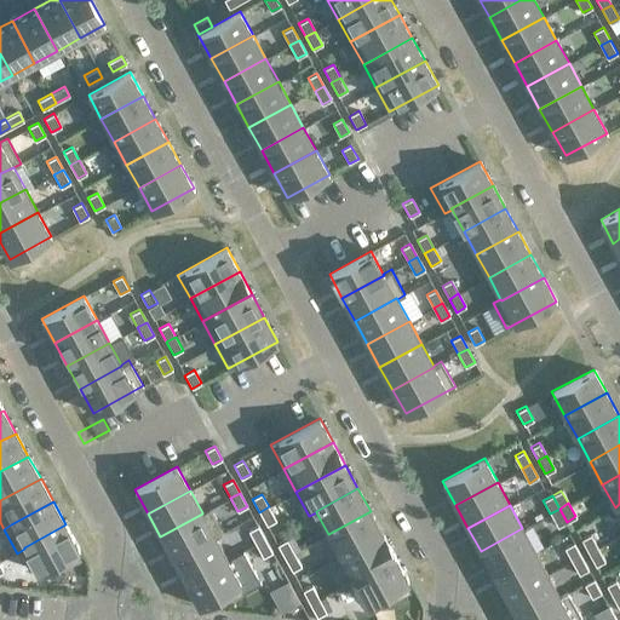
[(276,520),(269,506),(259,512),(267,526),(276,520)]
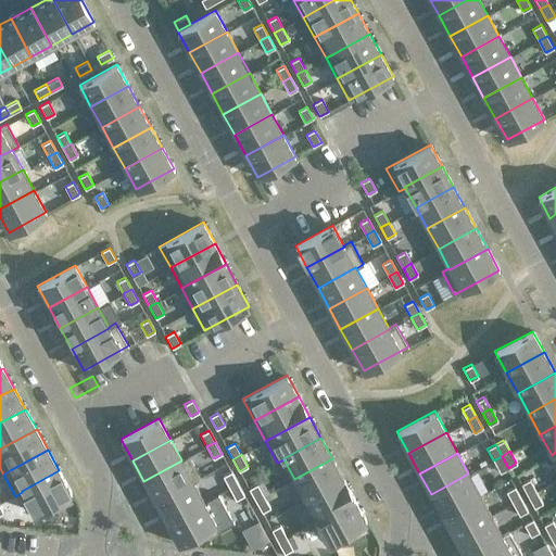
[(181,459),(181,460),(143,481),(155,502),(192,481),(193,482),(200,478),(188,455),(181,459)]
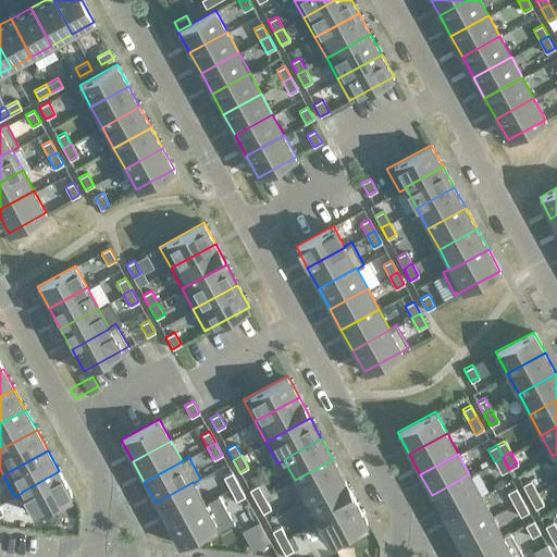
[(509,469),(503,457),(494,461),(500,473),(509,469)]
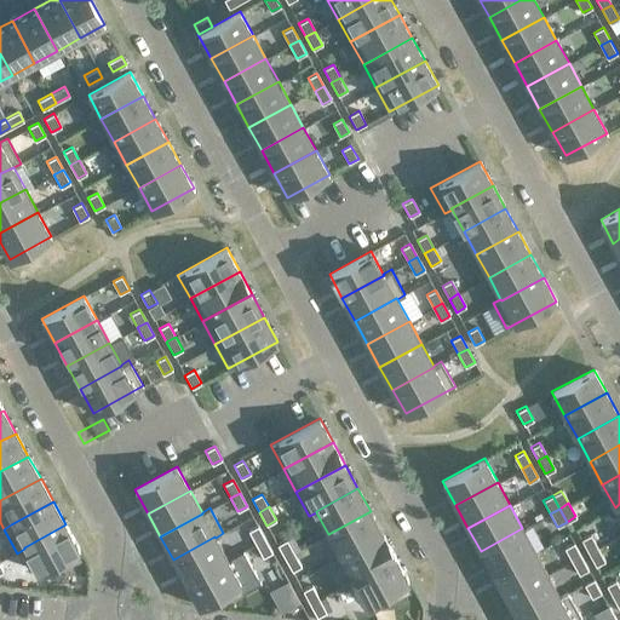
[(328,534),(340,557),(383,534),(371,511),(328,534)]
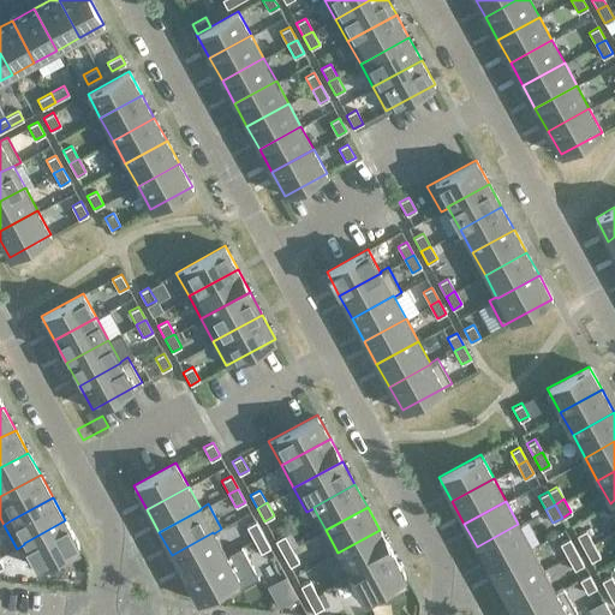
[(78,544),(65,520),(24,543),(24,544),(37,567),(59,555),(64,563),(81,554),(76,547),(78,544)]
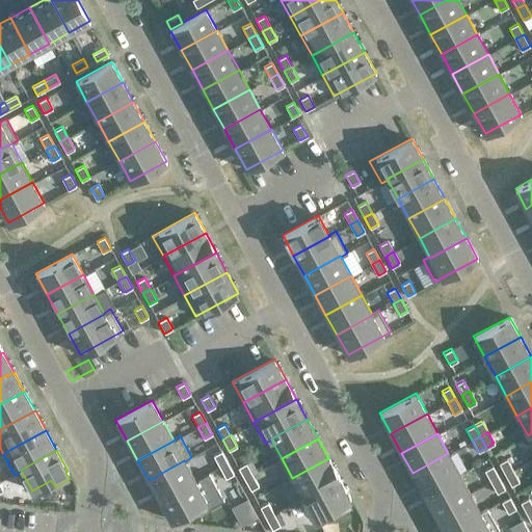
[(221,451),(213,455),(219,467),(228,462),(221,451)]
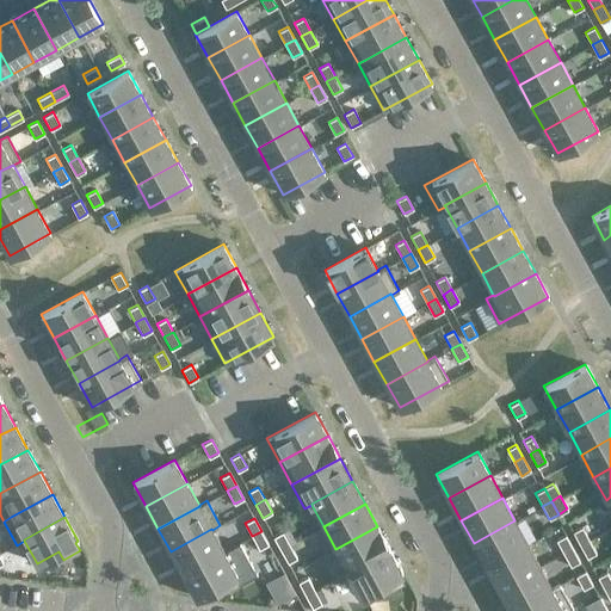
[(474,543),(486,566),(528,543),(514,520),(474,543)]
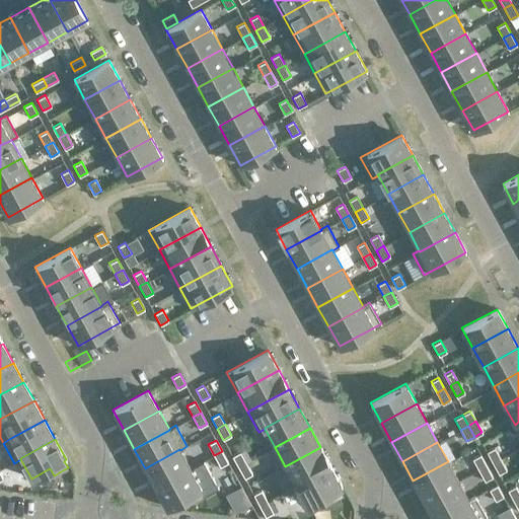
[(330,466),(320,447),(285,466),(296,486),(330,466)]
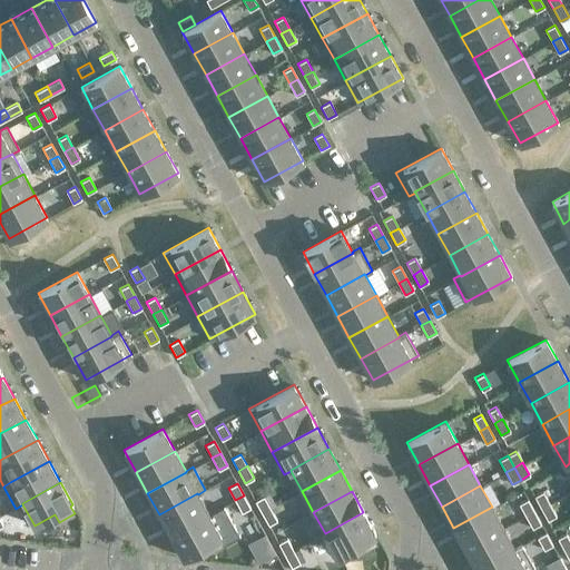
[(542,491),(533,495),(540,508),(549,503),(542,491)]
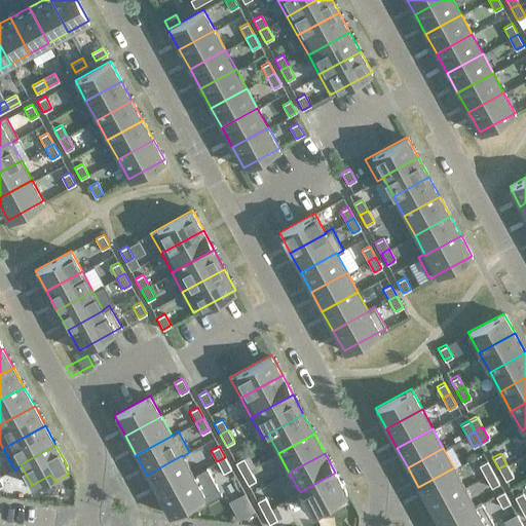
[(183,456),(182,455),(147,475),(157,494),(193,475),(183,456)]
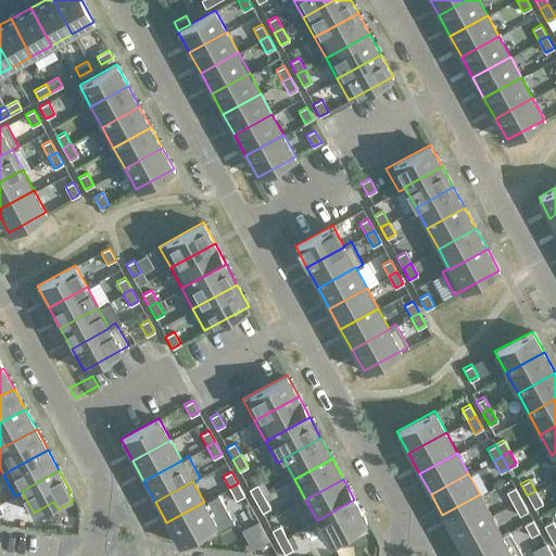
[(244,495),(238,483),(229,488),(236,500),(244,495)]
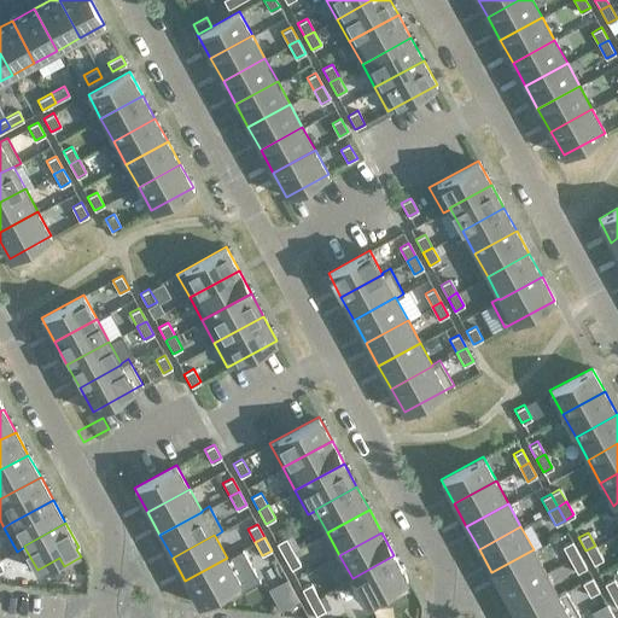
[(285,537),(277,543),(284,557),(292,551),(285,537)]
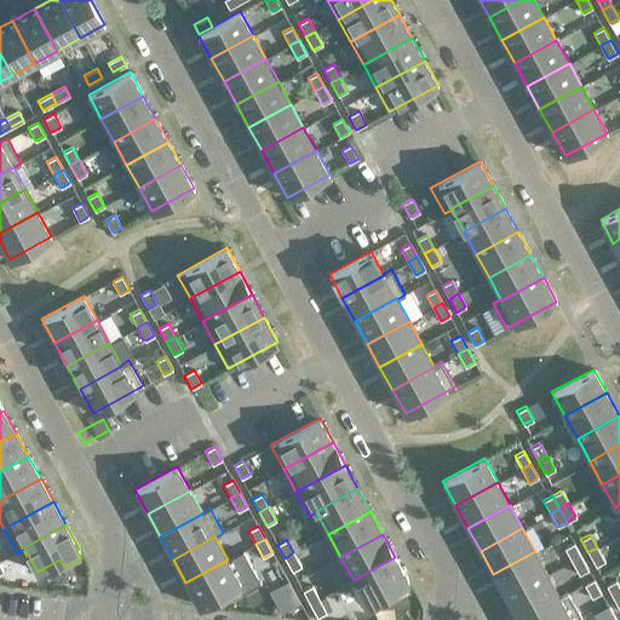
[(564,547),(572,561),(581,556),(574,543),(564,547)]
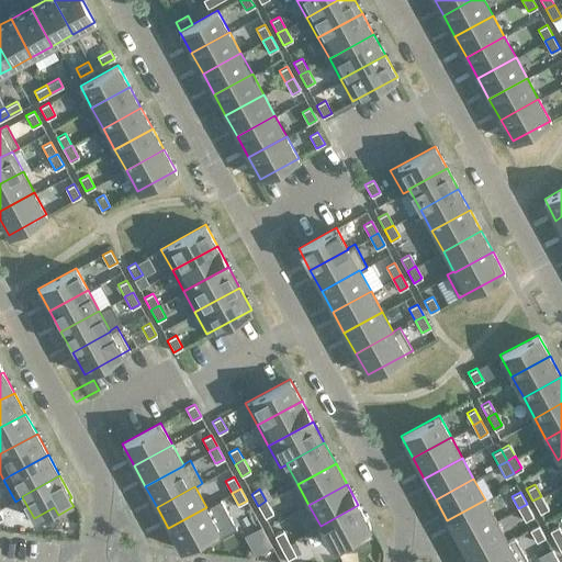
[(548,508),(541,496),(532,501),(539,513),(548,508)]
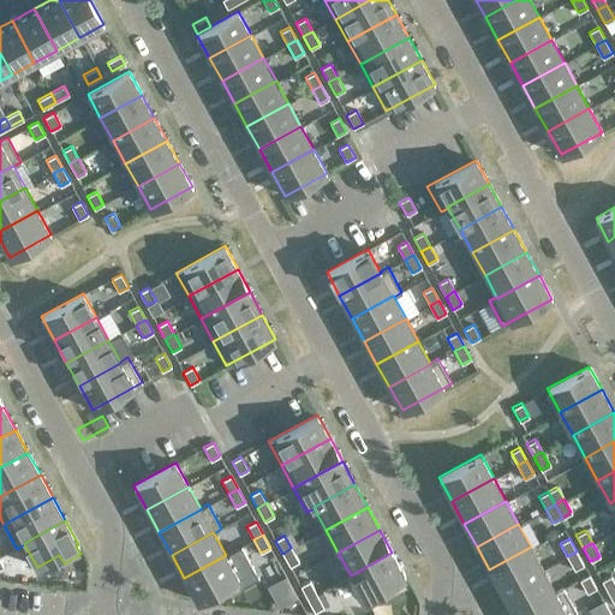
[(489,569),(502,592),(543,569),(531,547),(489,569)]
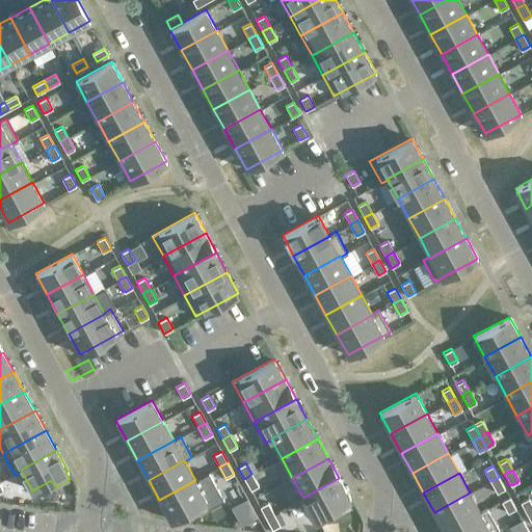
[(258,485),(251,474),(244,479),(250,489),(258,485)]
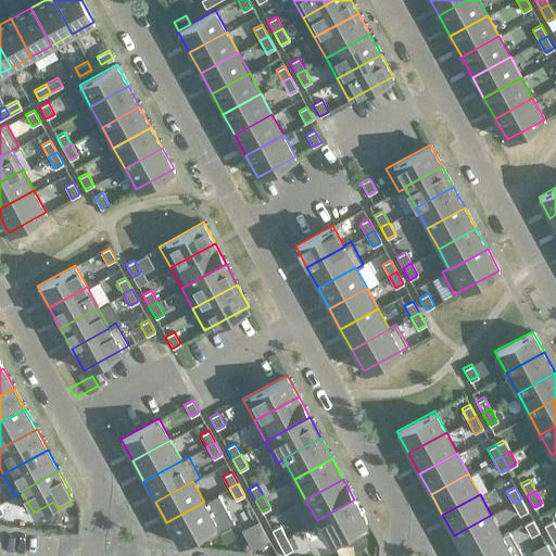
[(528,510),(521,498),(513,503),(519,515),(528,510)]
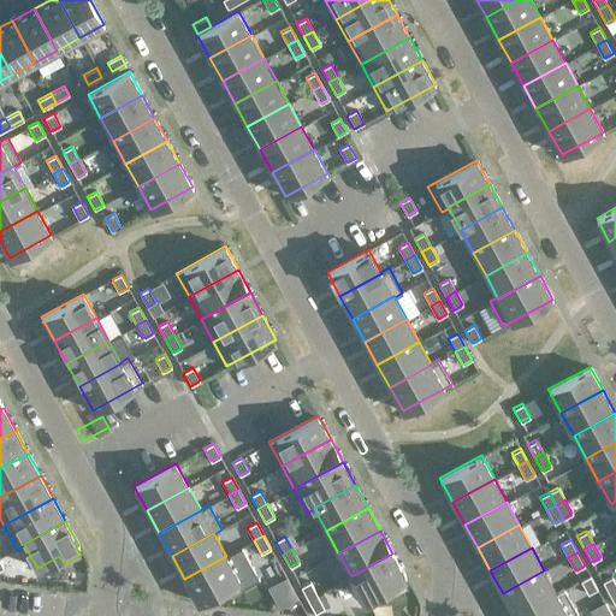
[(406,578),(392,554),(351,576),(365,599),(386,587),(391,596),(408,587),(403,579),(406,578)]
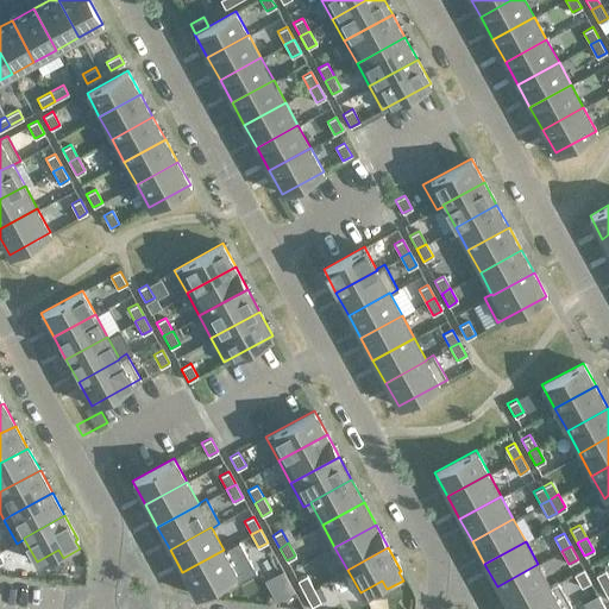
[(237,573),(224,550),(182,572),(195,595),(220,582),(225,590),(239,582),(234,575),(237,573)]
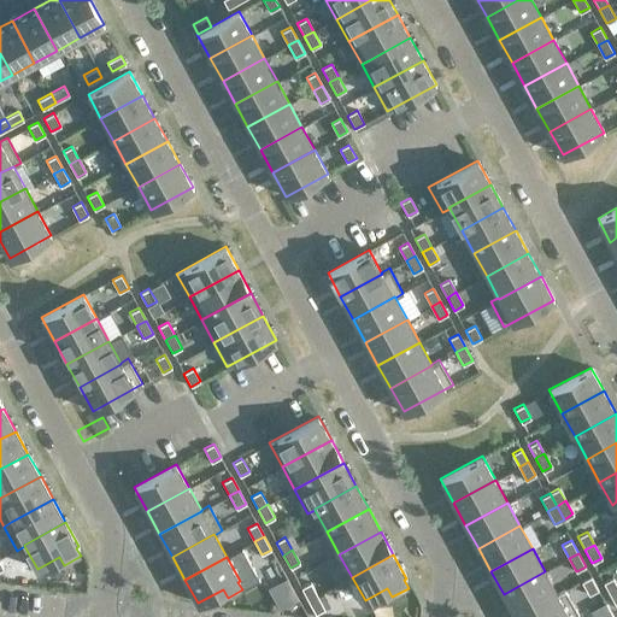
[(504,594),(516,616),(558,594),(557,593),(545,571),(504,594)]
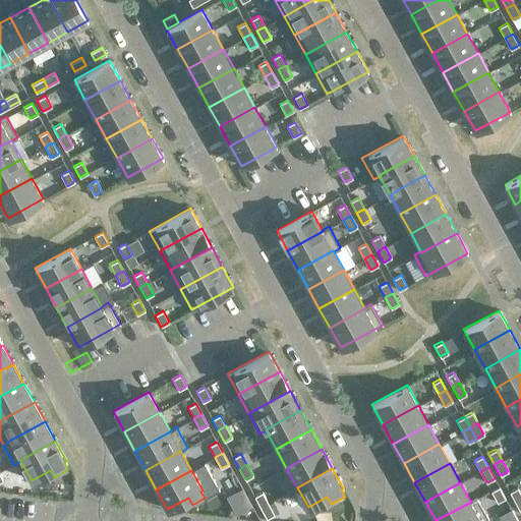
[(490,490),(497,502),(505,498),(499,486),(490,490)]
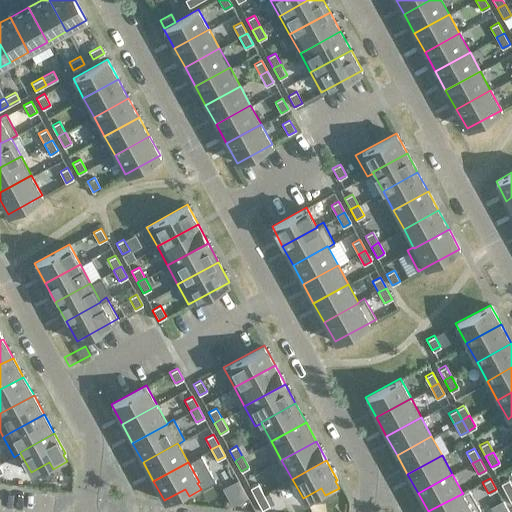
[(247,497),(238,479),(223,487),(233,505),(247,497)]
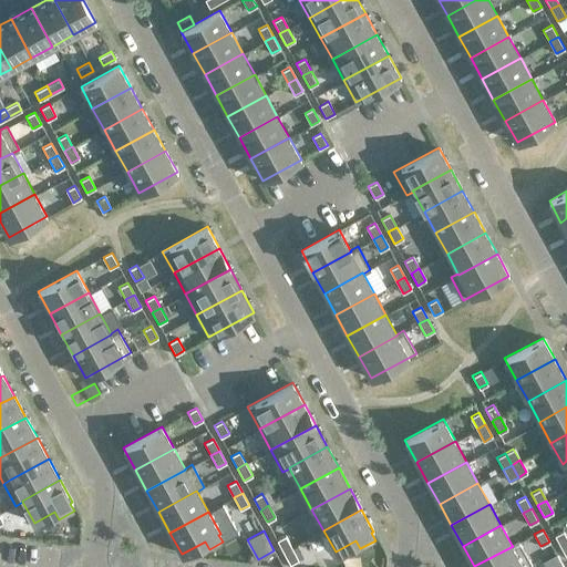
[(554,535),(560,547),(566,543),(566,538),(563,531),(554,535)]
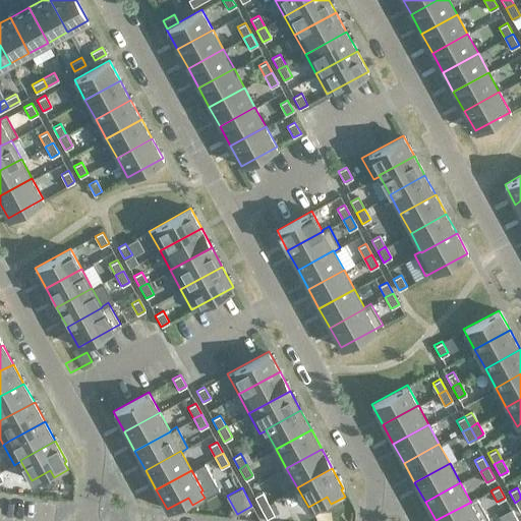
[(253,496),(261,507),(268,503),(262,491),(253,496)]
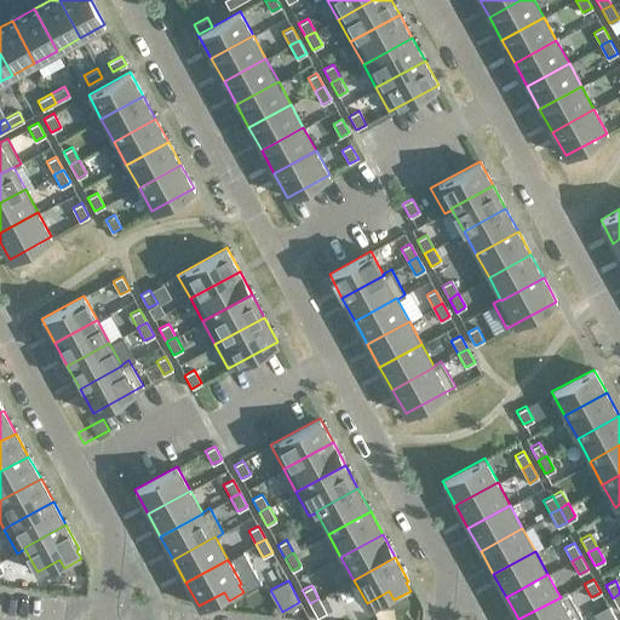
[(575,619),(581,616),(567,592),(560,596),(561,597),(518,619),(517,619),(575,619)]
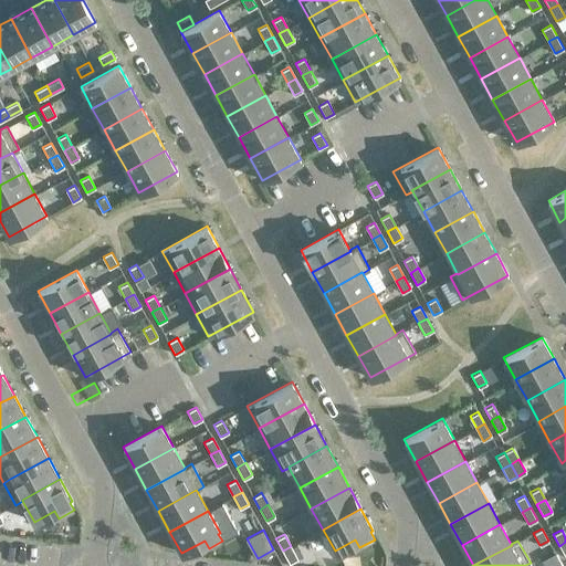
[(290,564),(297,558),(291,546),(283,551),(290,564)]
